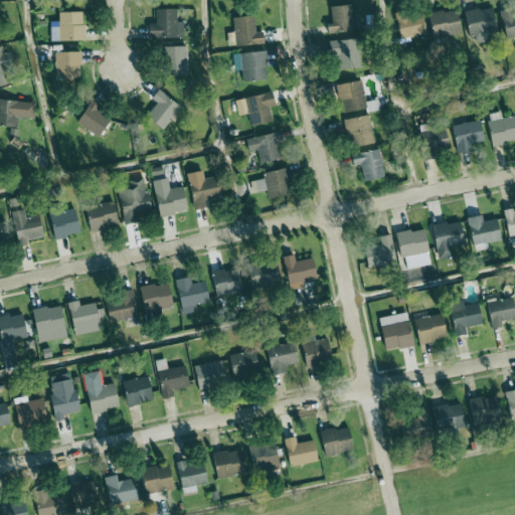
[(330,32),(354,32),(353,5),(332,6),(333,24),(329,24),(330,32)]
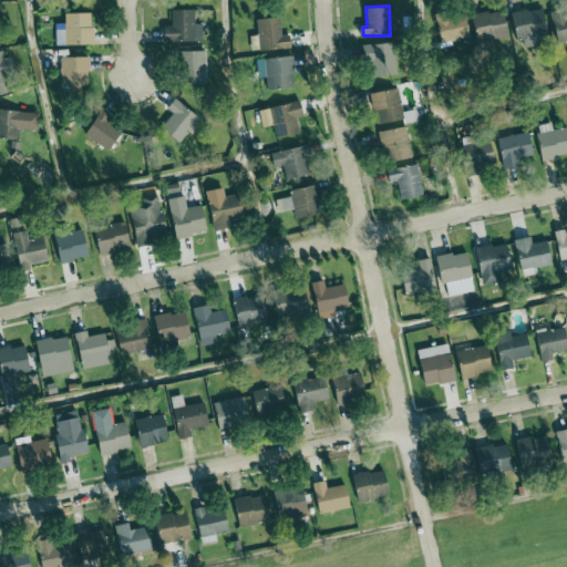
[(514,13),(519,40),(525,39),(526,48),(539,45),(537,38),(552,34),(545,7),(514,13)]
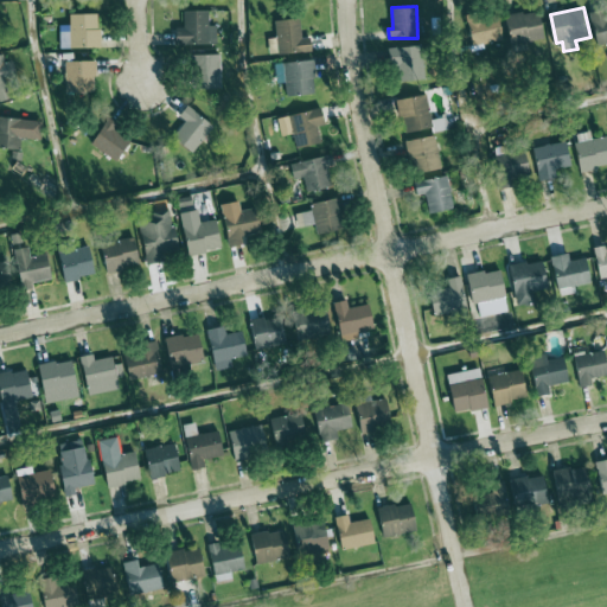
[(185,11),(185,27),(178,29),(179,45),(218,44),(218,26),(210,26),(210,11),(185,11)]
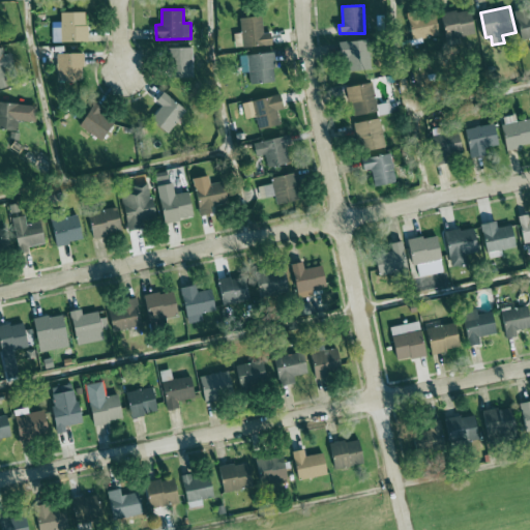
[(477,34),(473,9),(444,13),(448,38),(477,34)]
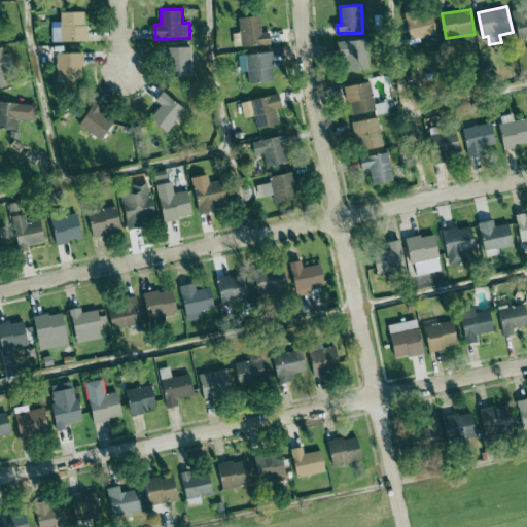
[(408,14),(411,39),(438,36),(435,10),(408,14)]
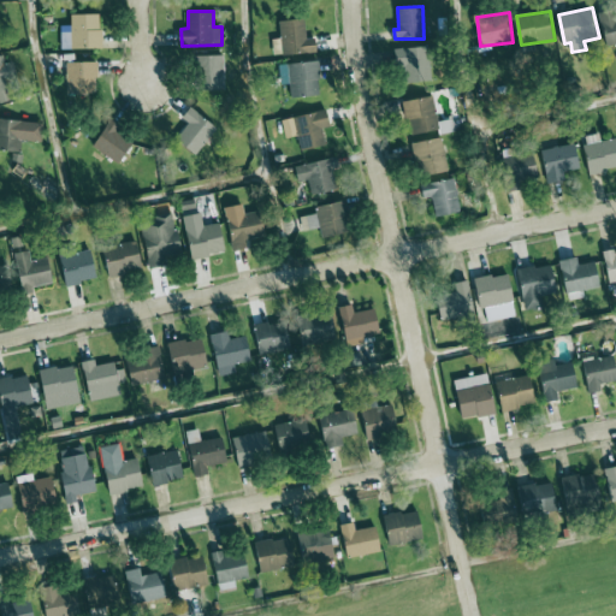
[(615,42),(615,12),(600,13),(604,43),(615,42)]
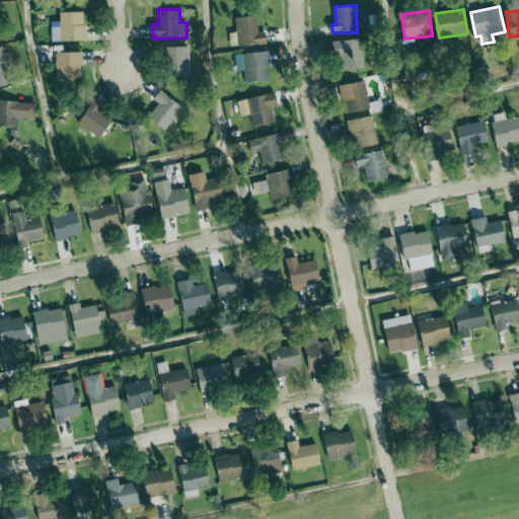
[(61,12),(61,27),(52,27),(53,42),(87,41),(86,12),(61,12)]
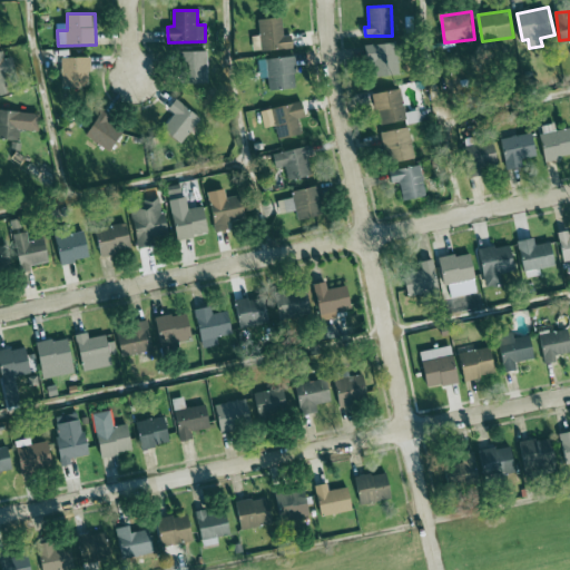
[(262,50),(294,49),(293,35),(285,35),(284,18),(261,19),(262,50)]
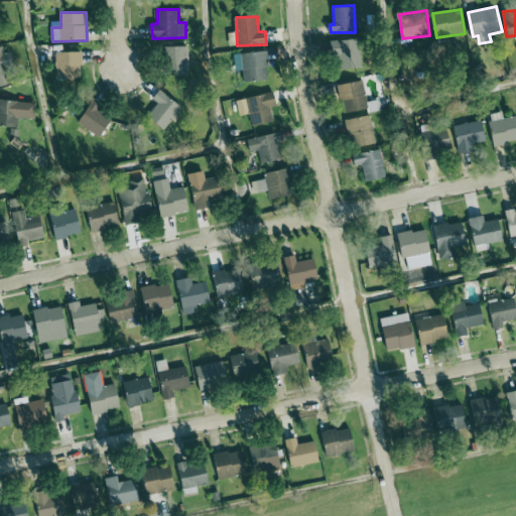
[(333,56),(340,56),(340,69),(362,68),(361,39),(332,40),(333,56)]
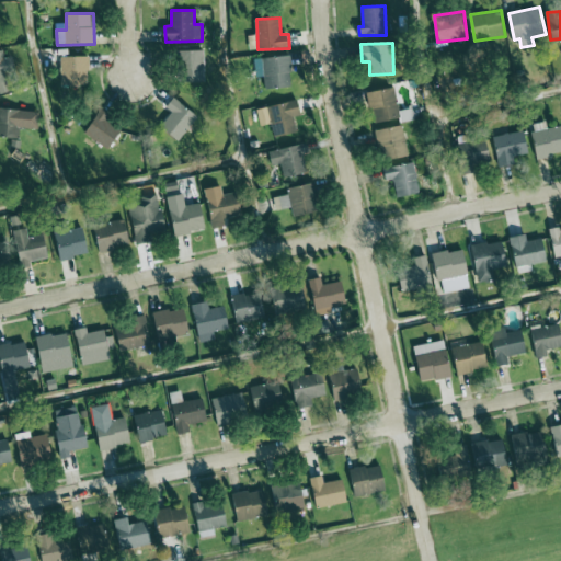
[(0,50),(0,93),(16,91),(12,57),(6,57),(4,50),(0,50)]
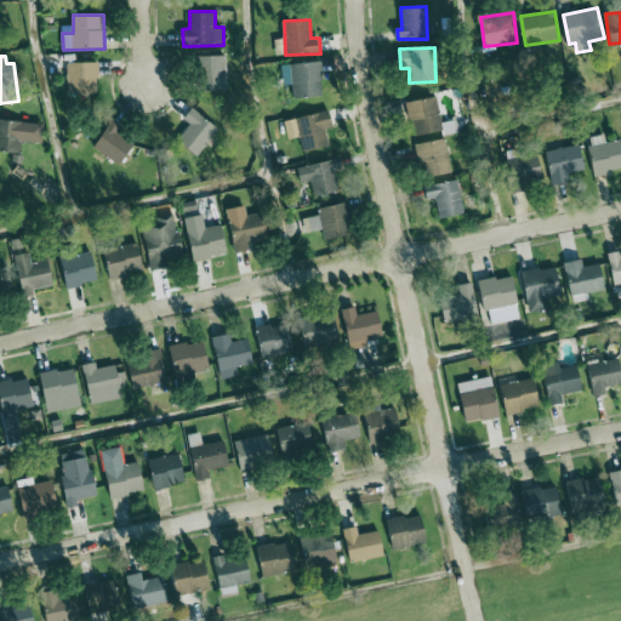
[(227,56),(200,57),(201,91),(228,91),(227,56)]
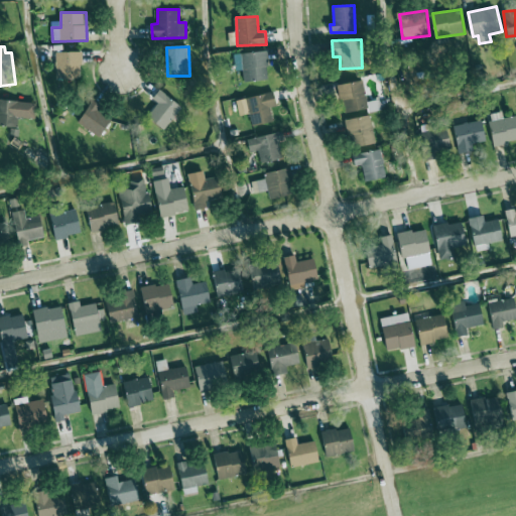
[(82,80),(82,51),(56,52),(57,80),(82,80)]
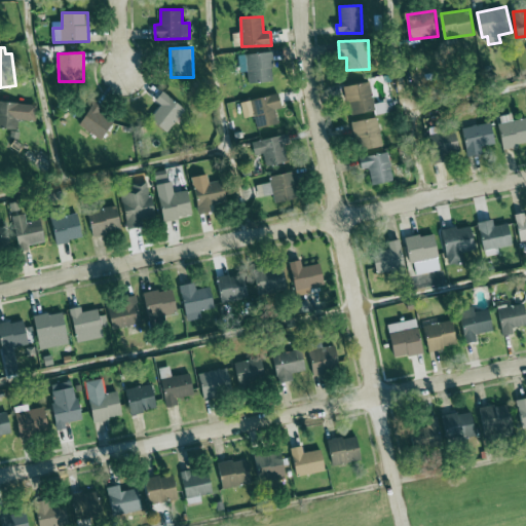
[(344,87),(351,116),(376,111),(370,81),(344,87)]
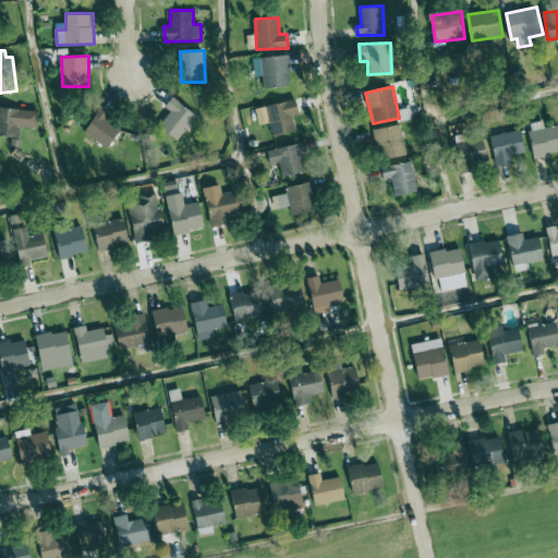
[(161,125),(178,141),(198,118),(174,97),(166,107),(172,112),(161,125)]
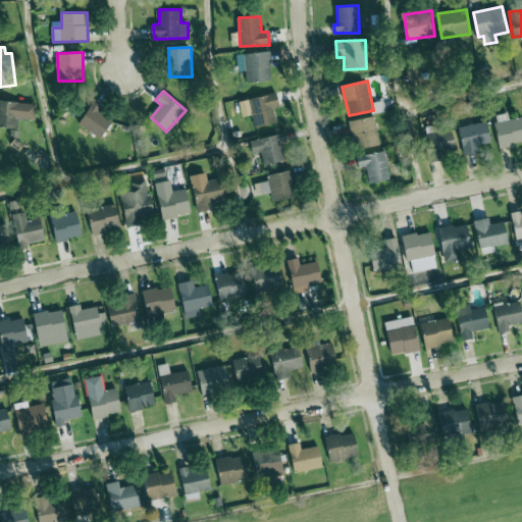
[(243,117),(253,115),(256,127),(277,123),(274,109),(280,107),(277,94),(240,101),(243,117)]
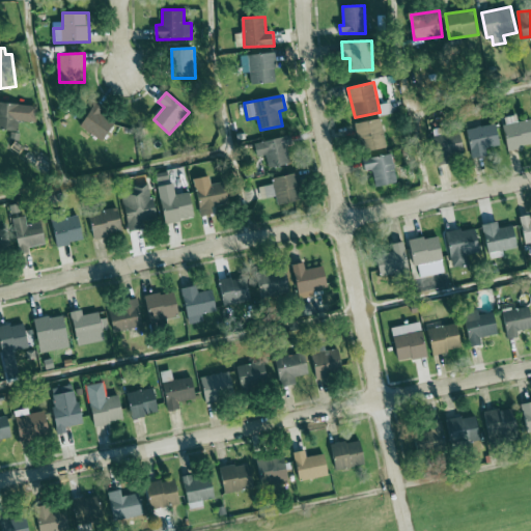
[(37,122),(37,105),(0,103),(0,129),(19,130),(19,121),(37,122)]
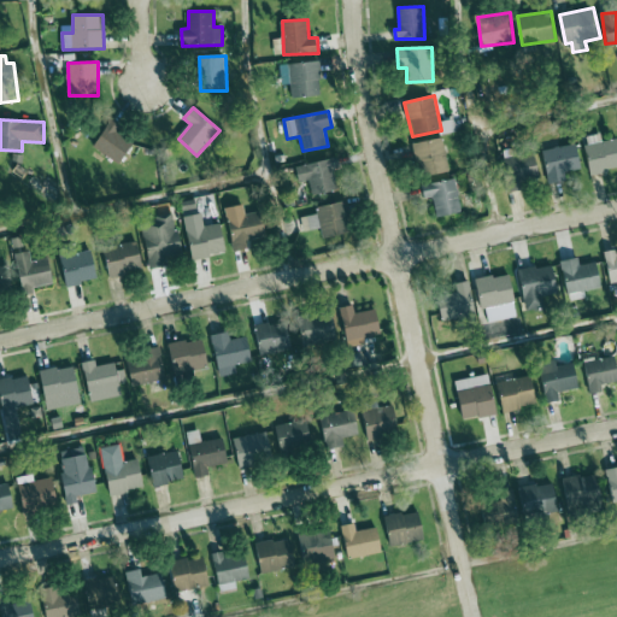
[(134,142),(116,134),(121,124),(110,119),(94,150),(124,163),(134,142)]
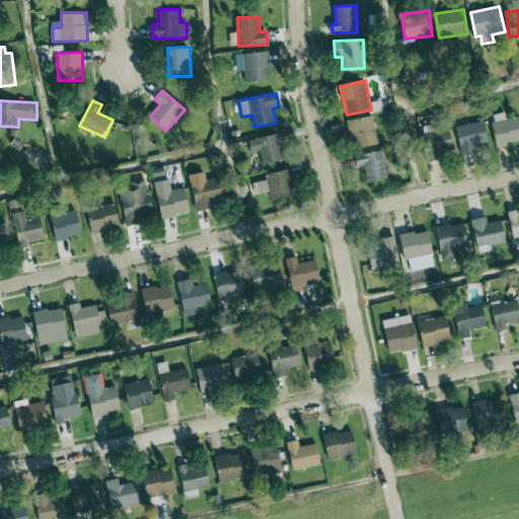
[(499,146),(518,143),(518,117),(508,119),(507,113),(494,115),(499,146)]
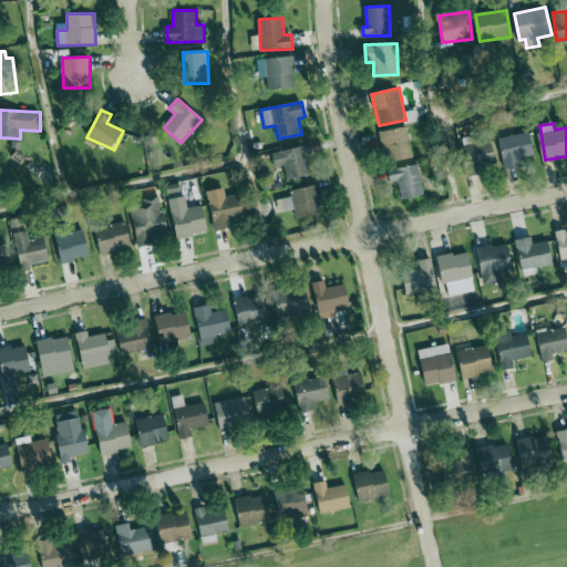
[(379,133),(387,164),(414,157),(406,126),(379,133)]
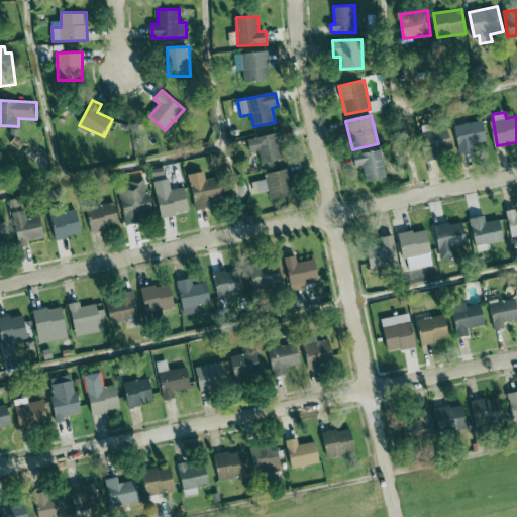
[(457,124),(459,153),(477,152),(477,144),(488,143),(487,122),(457,124)]
